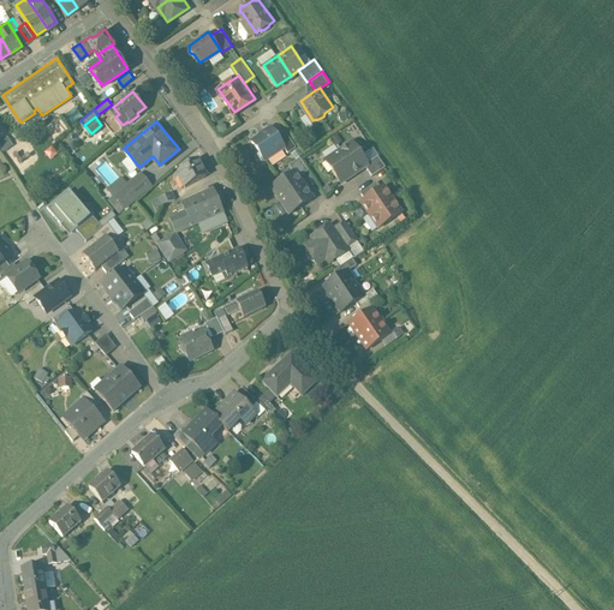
[(272,125),(252,138),(258,148),(258,151),(262,156),(264,157),(266,157),(285,145),(285,144),(278,132),(272,125)]
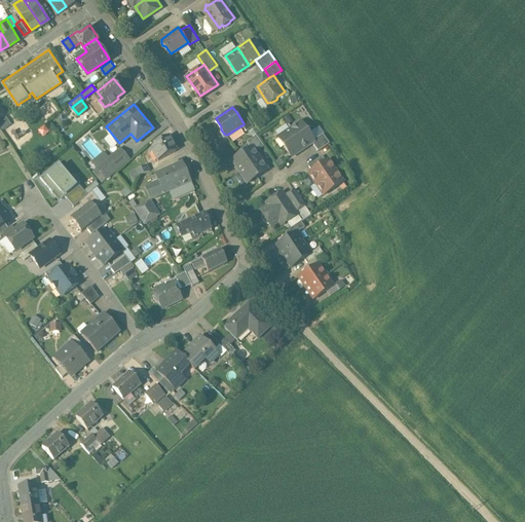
[(254,123),(244,109),(237,113),(244,123),(244,124),(247,128),(254,123)]
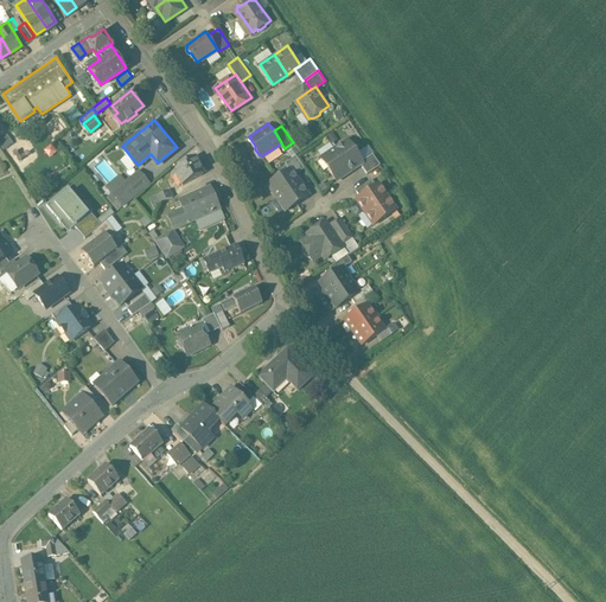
[(4,145),(14,141),(12,132),(1,135),(4,145)]
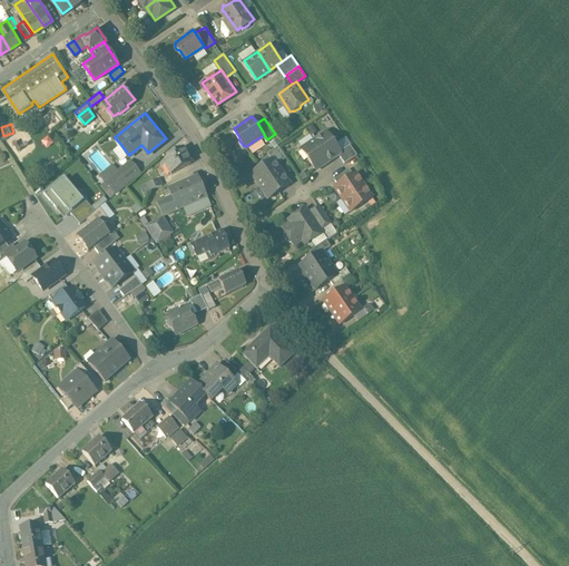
[(327,130),(315,138),(329,159),(339,152),(341,150),(340,149),(327,130)]
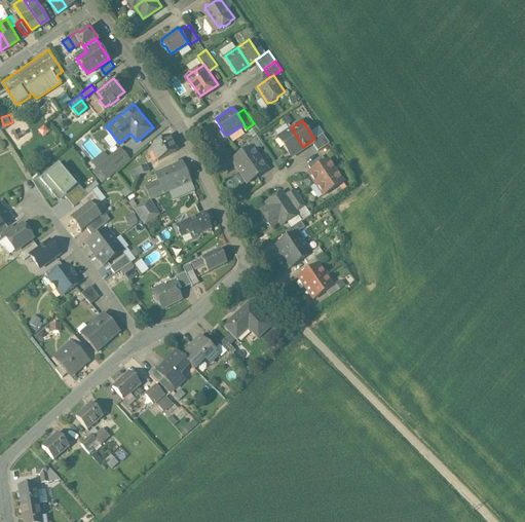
[(291,127),(279,136),(292,154),(303,147),(291,127)]
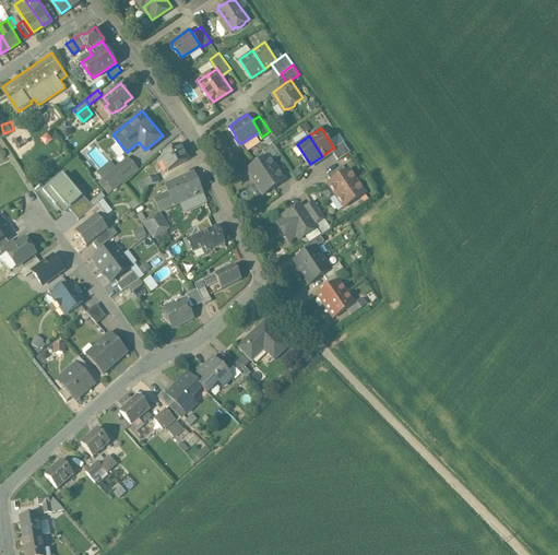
[(344,140),(333,146),(334,148),(332,149),(339,158),(351,150),(344,140)]
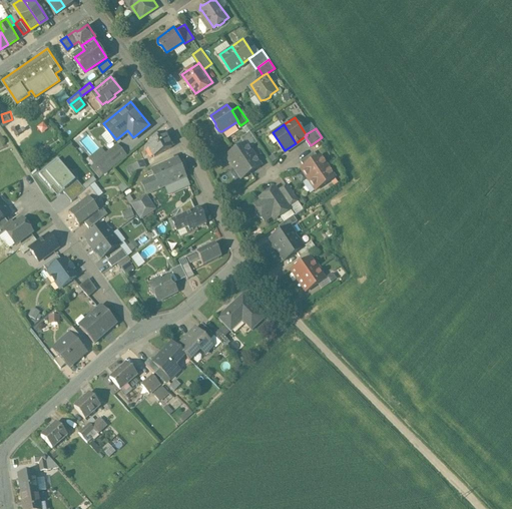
[(250,129),(241,135),(245,141),(246,141),(249,146),(259,140),(250,129)]
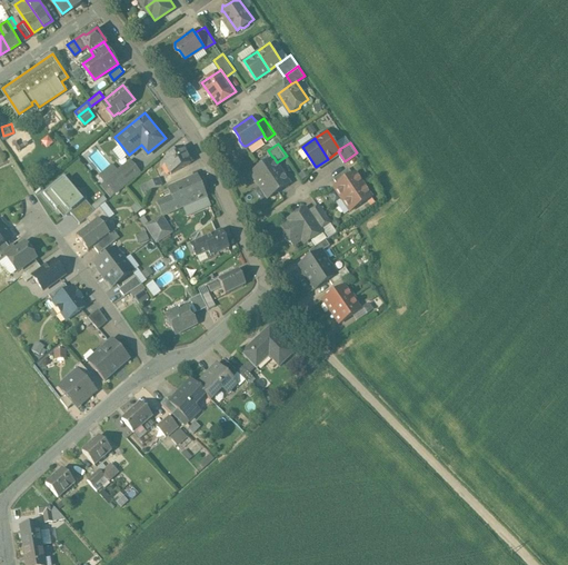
[(97,145),(88,152),(101,167),(110,159),(97,145)]
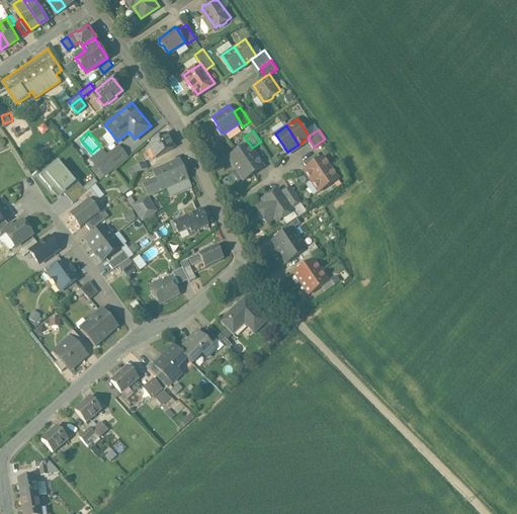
[(167,132),(155,138),(157,141),(151,144),(157,156),(174,146),(167,132)]
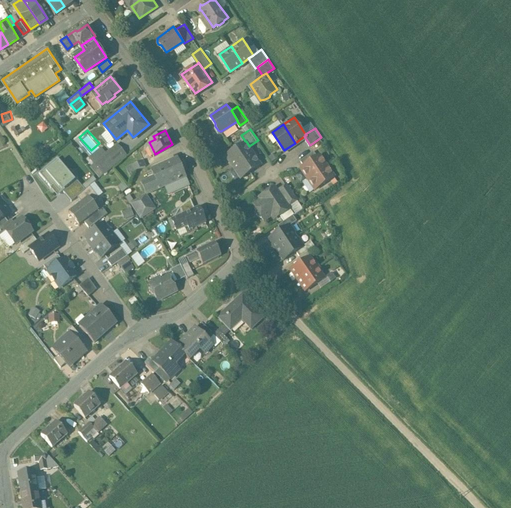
[(245,141),(227,153),(235,164),(253,152),(249,146),(246,141),(245,141)]
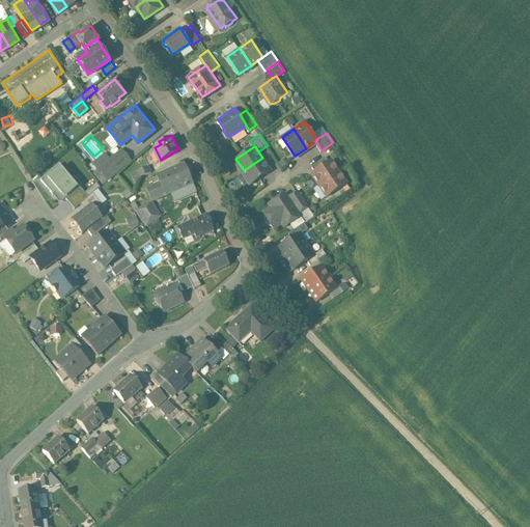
[(111,157),(109,158),(118,169),(130,160),(120,148),(111,157)]
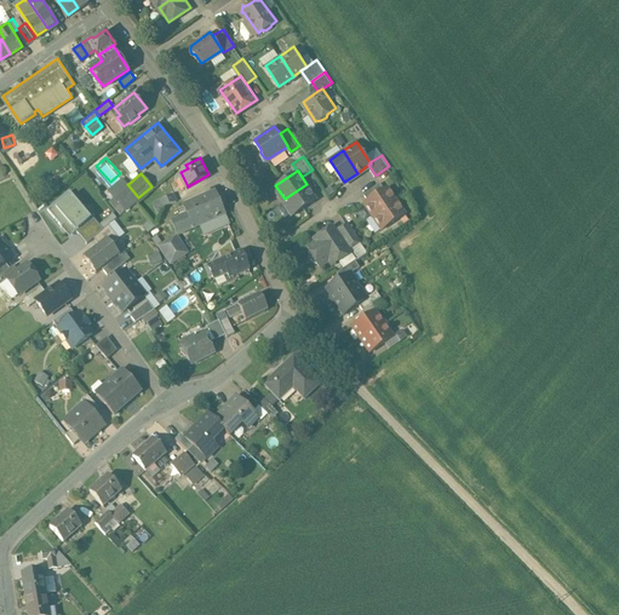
[(124,176),(109,188),(115,195),(127,184),(130,183),(124,176)]
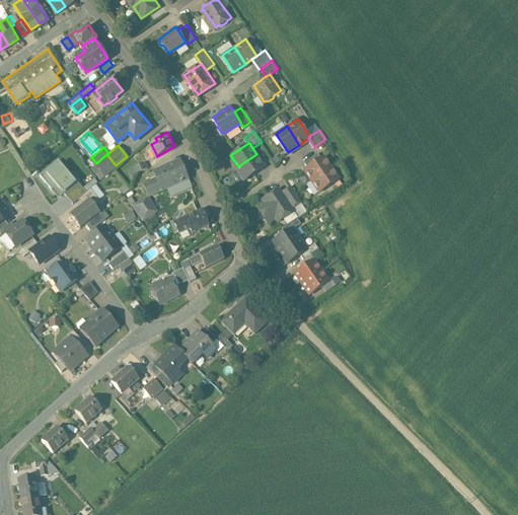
[(318,151),(305,160),(308,166),(322,157),(318,151)]
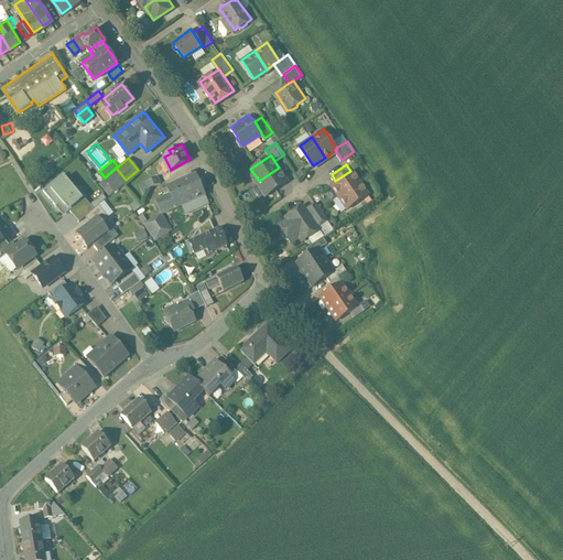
[(116,168),(105,178),(115,190),(126,180),(116,168)]
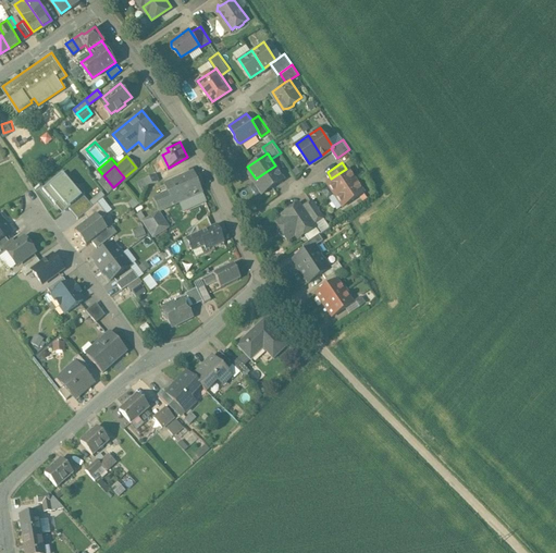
[(275,166),(256,179),(263,191),(283,177),(275,166)]
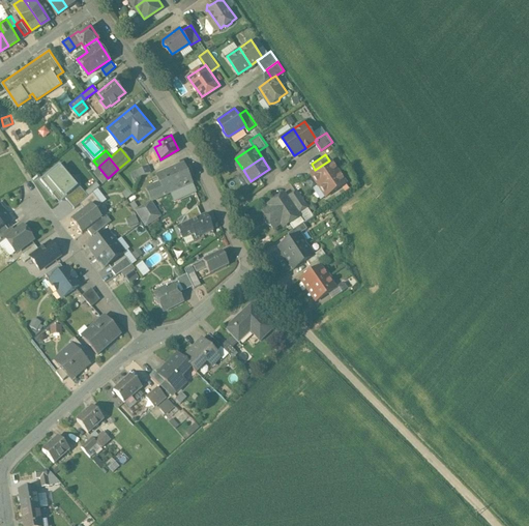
[(315,170),(312,172),(319,183),(339,170),(331,158),(329,161),(315,170)]
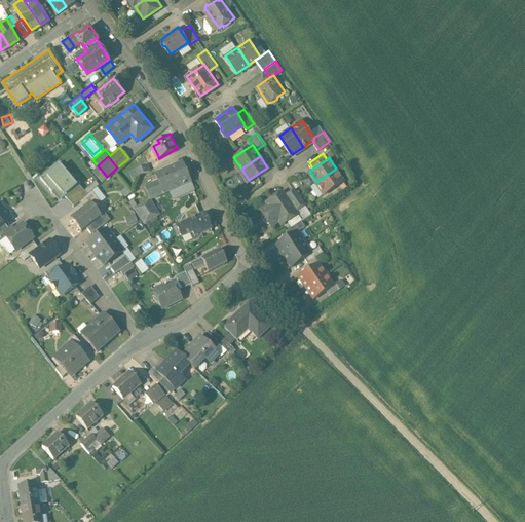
[(59,160),(40,176),(60,198),(65,194),(74,204),(80,199),(88,193),(79,182),(80,181),(74,174),(71,176),(59,160)]
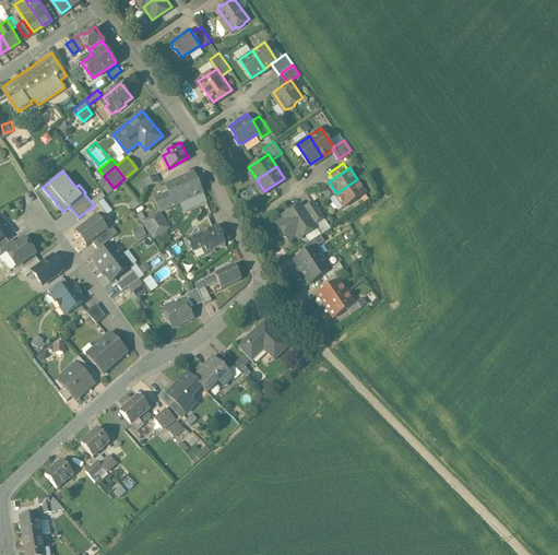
[(194,170),(166,182),(169,191),(170,191),(175,203),(203,190),(194,170)]
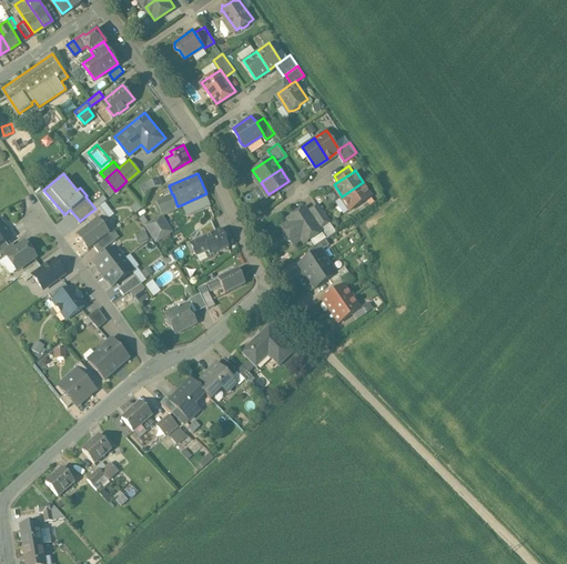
[(159,174),(142,182),(145,189),(162,182),(159,174)]
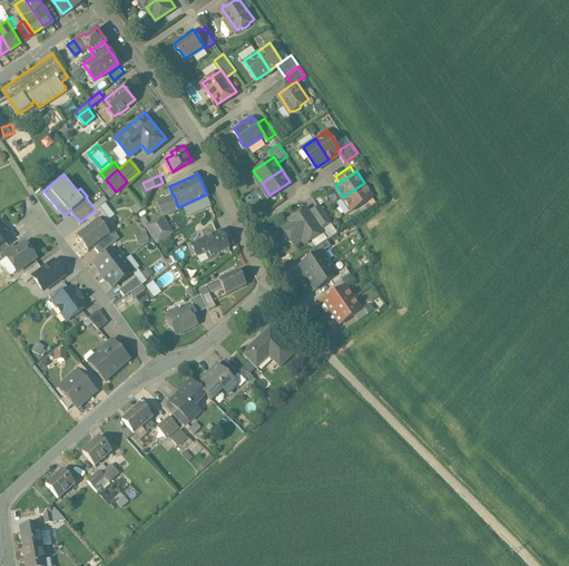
[(364,183),(343,197),(351,208),(372,194),(364,183)]
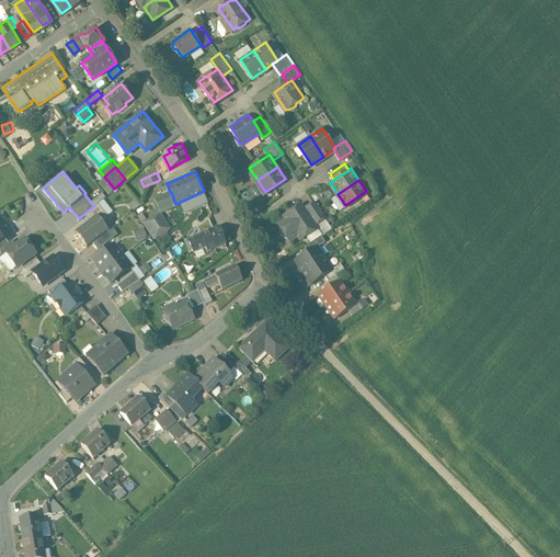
[(170,192),(158,197),(162,209),(175,204),(171,192),(170,192)]
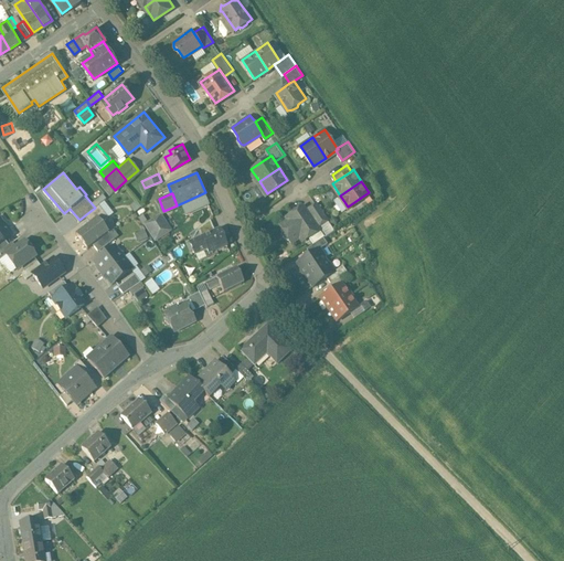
[(108,198),(103,200),(109,213),(114,210),(108,198)]
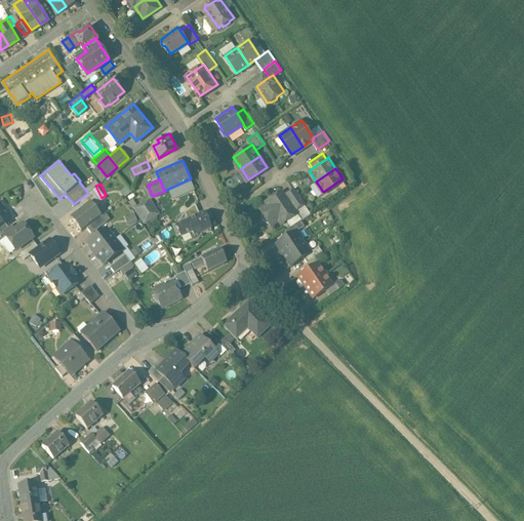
[(294,188),(286,193),(296,208),(305,203),(294,188)]
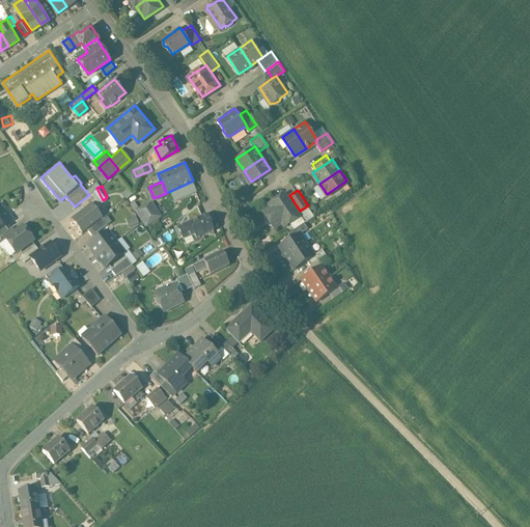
[(103,201),(93,191),(89,195),(81,201),(85,206),(92,202),(95,206),(103,201)]
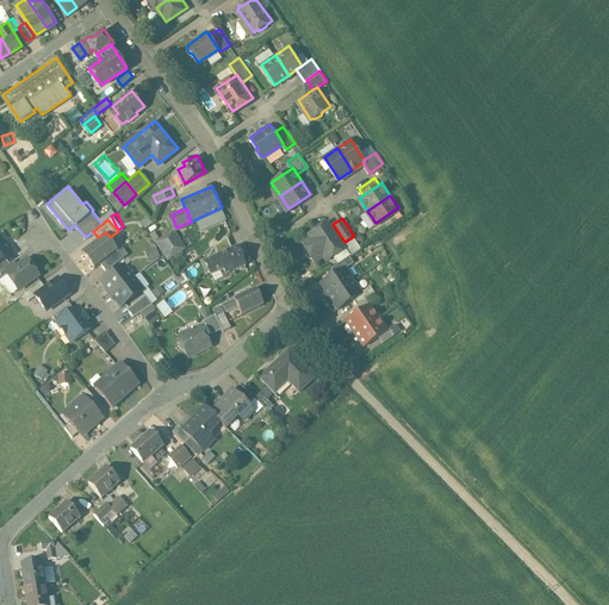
[(319,231),(303,242),(305,244),(304,248),(309,256),(312,256),(314,256),(316,259),(331,248),(334,254),(345,247),(327,222),(317,228),(319,231)]
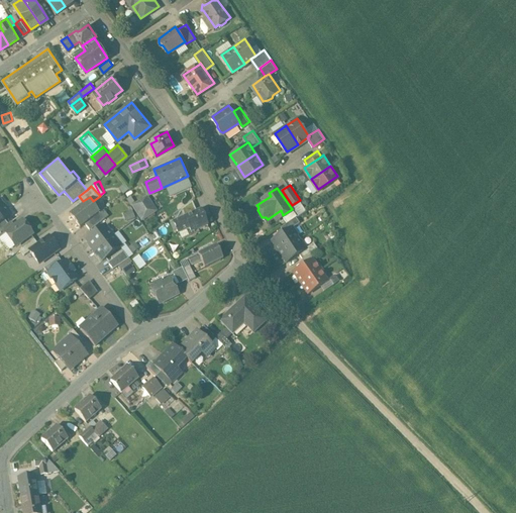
[(147,194),(133,203),(143,217),(157,208),(147,194)]
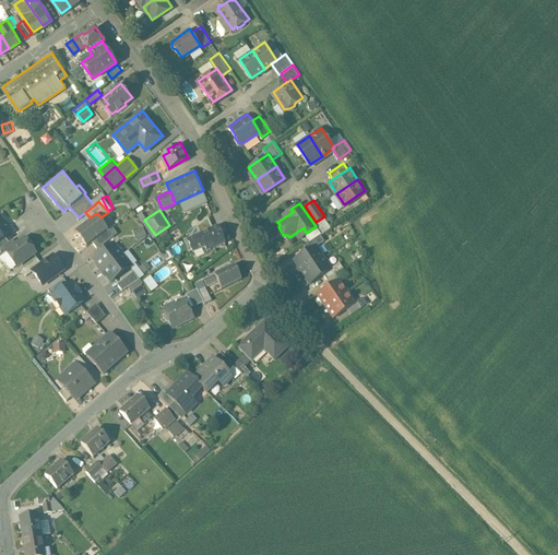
[(0,212),(0,238),(6,235),(12,229),(0,212)]
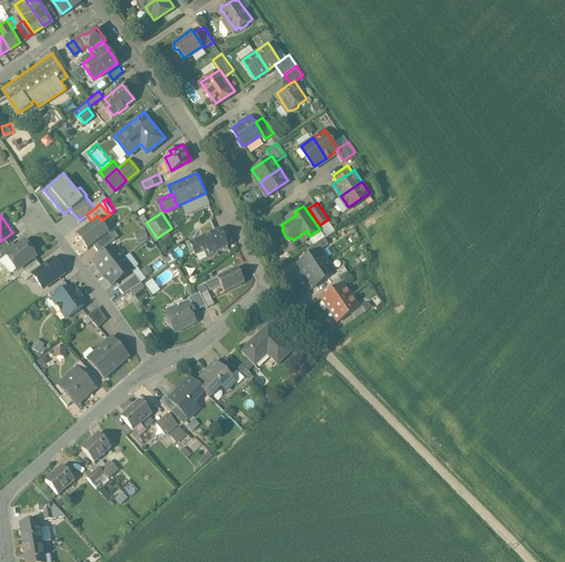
[(91,220),(77,231),(89,247),(94,242),(110,230),(102,220),(98,216),(91,220)]
